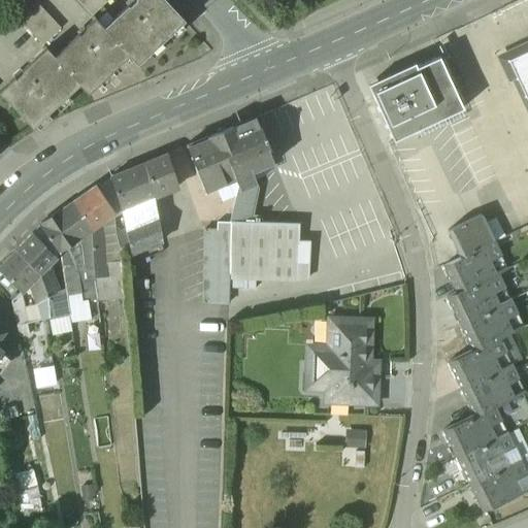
[(109,0),(75,0),(92,18),(110,0),(109,0)]
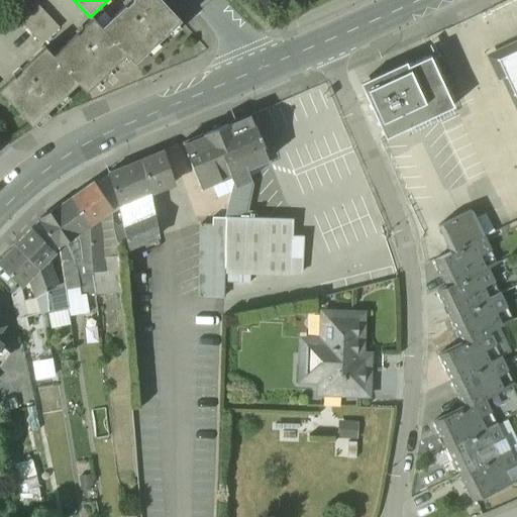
[(160,0),(132,0),(101,28),(126,57),(134,65),(181,22),(160,0)]
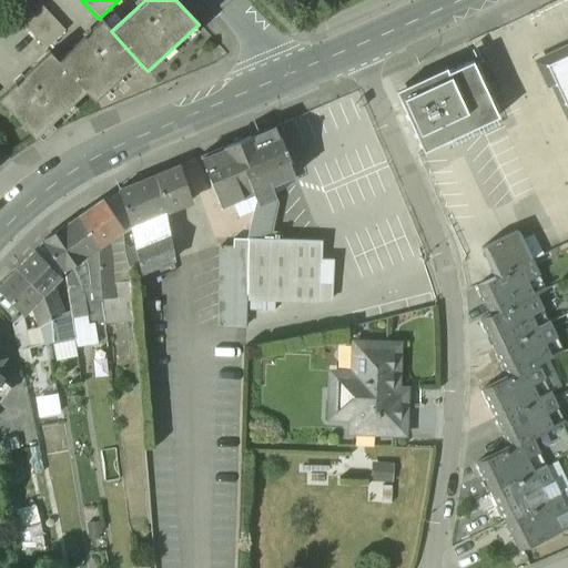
[(66,32),(38,2),(18,20),(46,51),(66,32)]
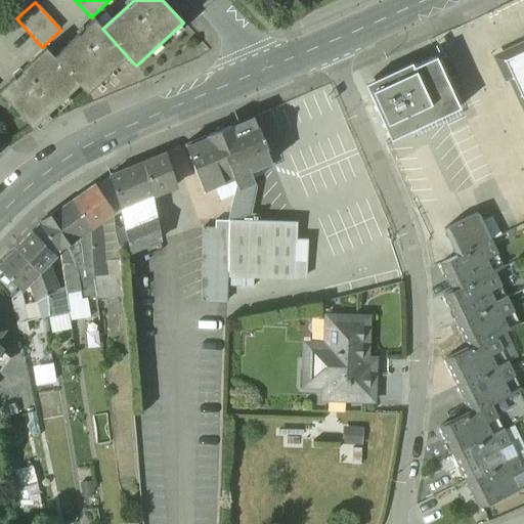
[(94,20),(53,58),(79,86),(87,95),(128,57),(102,29),(94,20)]
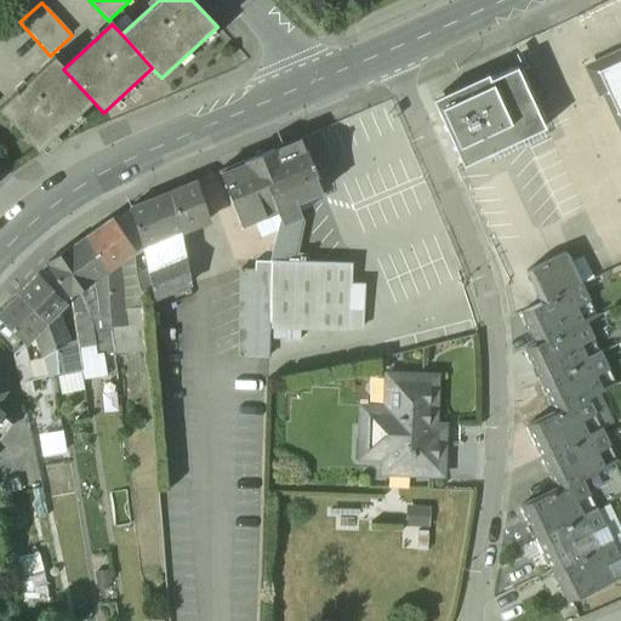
[(63,69),(53,58),(0,108),(0,110),(39,153),(93,102),(63,69)]
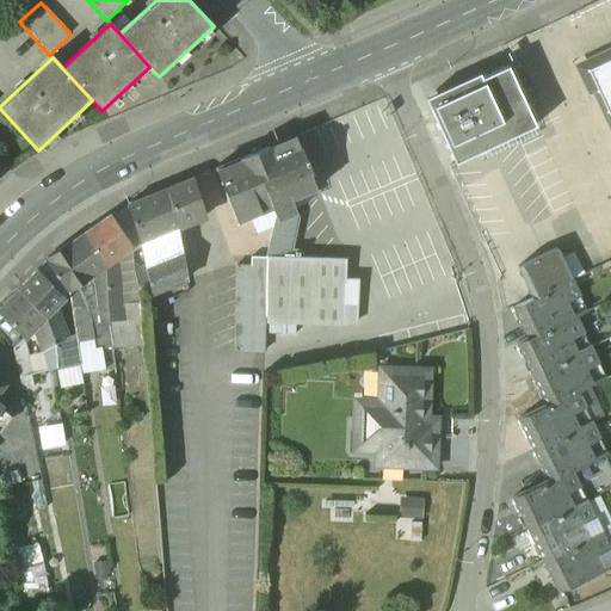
[(610,59),(586,72),(610,124),(610,59)]
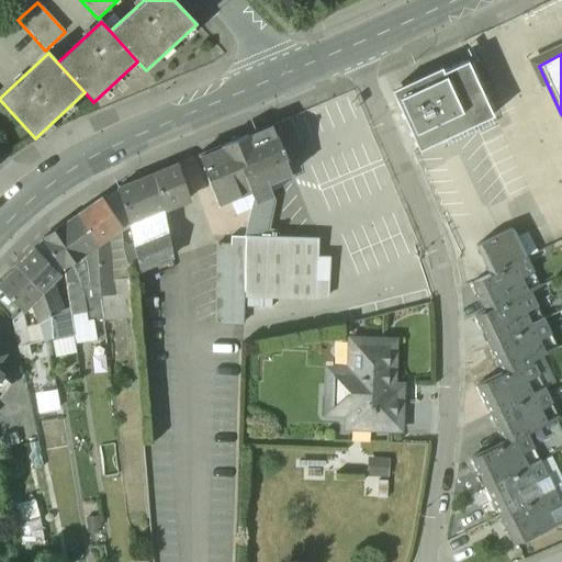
[(468,63),(442,74),(442,75),(394,97),(419,152),(462,131),(458,121),(487,107),(468,63)]
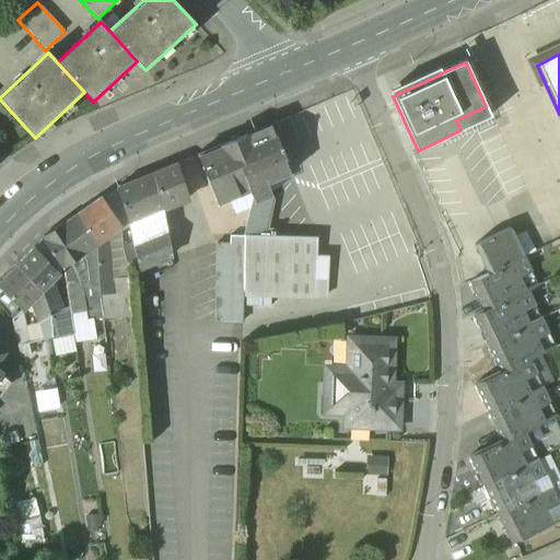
[(271,124),(229,141),(249,190),(266,183),(291,173),(271,124)]
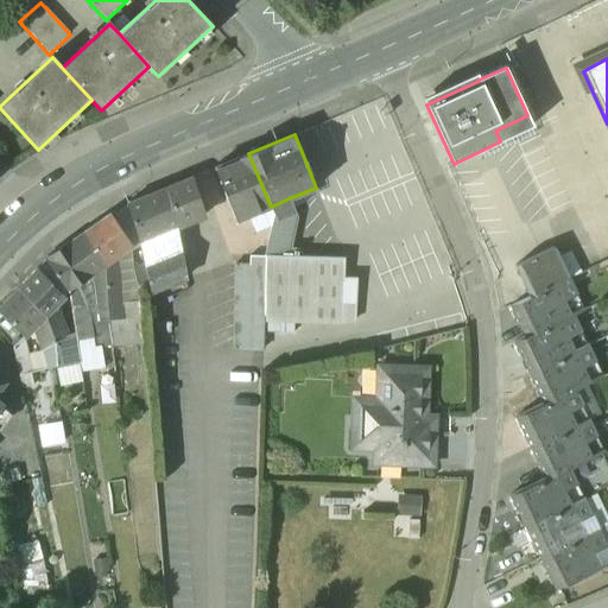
[(248,153),(214,169),(235,221),(271,207),(248,153)]
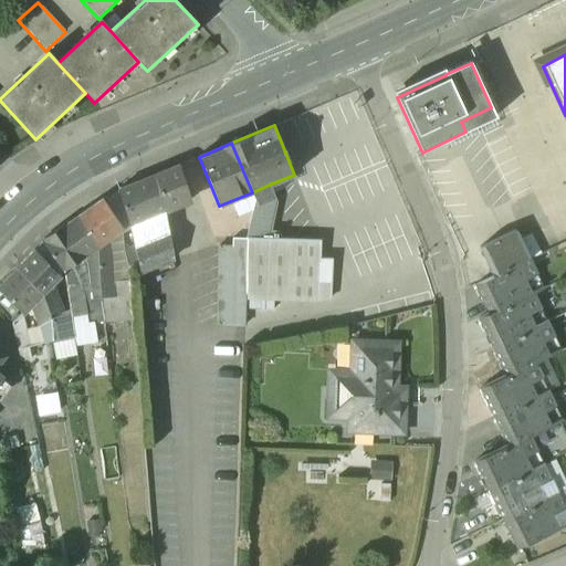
[(177,166),(154,176),(165,210),(189,202),(177,166)]
